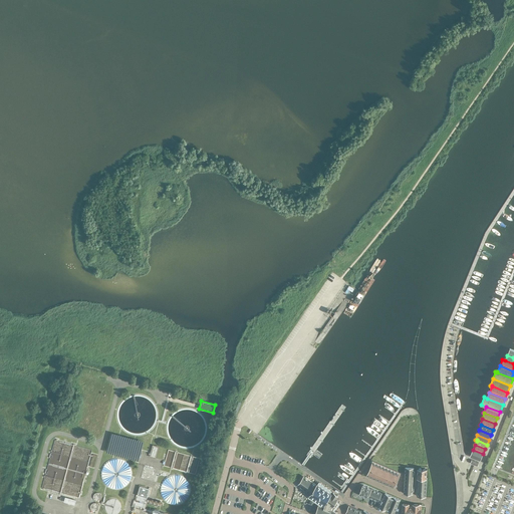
[(153,446),(150,458),(157,459),(160,448),(153,446)]
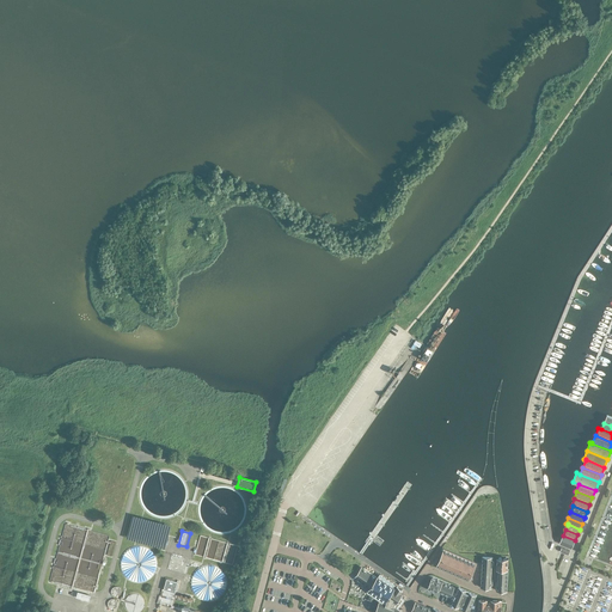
[(571,549),(575,540),(563,536),(560,544),(571,549)]
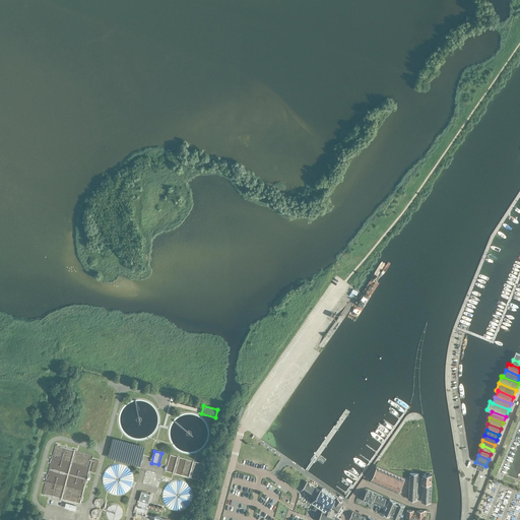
[(112,466),(109,468),(106,470),(105,473),(104,477),(103,480),(104,484),(105,488),(107,491),(110,493),(113,495),(116,496),(120,496),(123,495),(126,494),(129,492),(132,489),(133,485),(134,482),(134,480),(134,476),(133,473),(131,470),(128,467),(125,466),(122,464),(118,464),(115,465),(112,466)]
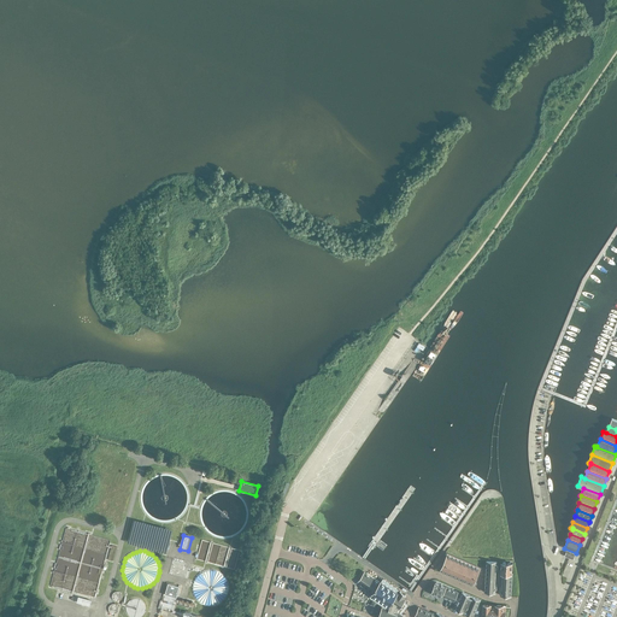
[(480,568),(448,554),(441,571),(472,585),(480,568)]
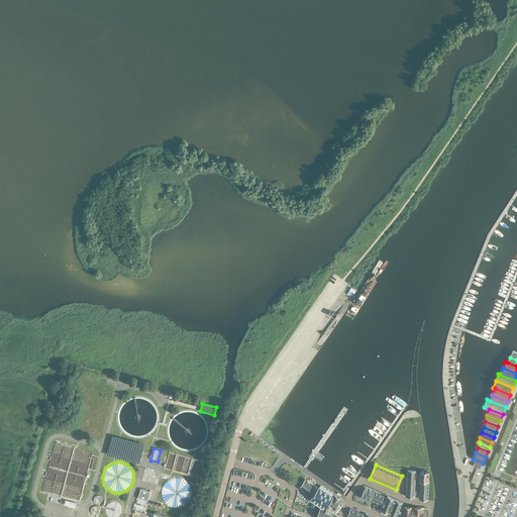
[(413,495),(415,472),(416,472),(416,471),(408,471),(406,496),(414,497),(415,496),(413,495)]
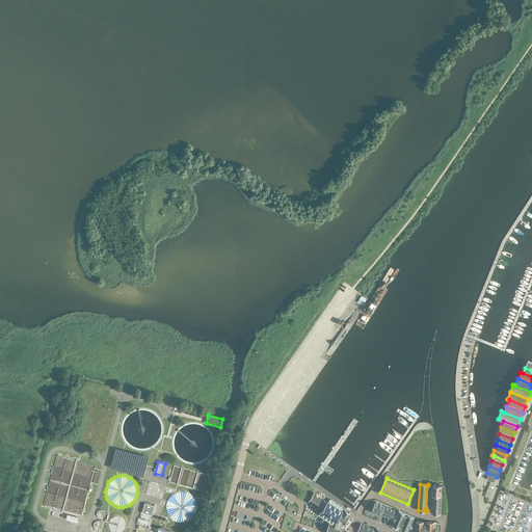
[(441,513),(442,495),(442,485),(432,485),(432,495),(434,495),(433,512),(432,512),(432,513),(441,513)]
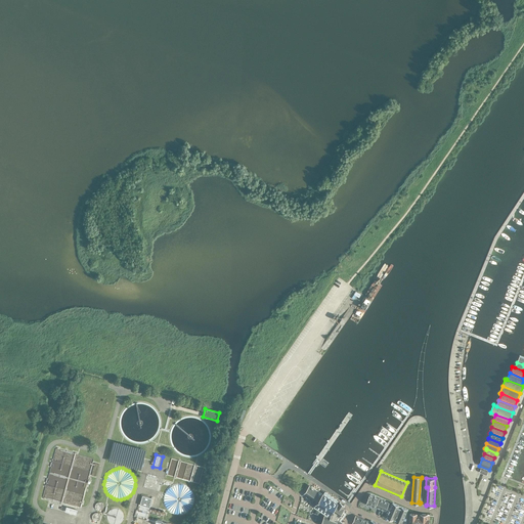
[(195,500),(195,499),(194,496),(194,494),(192,490),(190,488),(188,487),(185,485),(182,484),(179,484),(176,484),(173,485),(170,487),(168,488),(166,490),(165,493),(164,497),(164,499),(164,503),(165,506),(166,508),(168,511),(170,513),(172,514),(175,515),(177,516),(179,516),(182,516),(185,515),(188,513),(190,512),(191,510),(192,509),(194,506),(194,503),(195,500)]
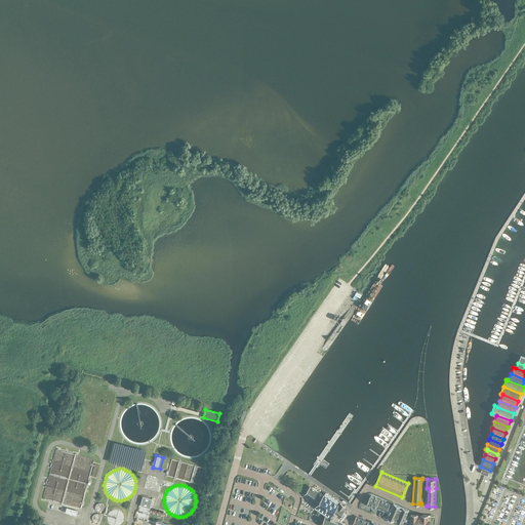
[(311,486),(305,495),(307,496),(308,497),(307,498),(308,499),(311,501),(312,501),(313,500),(317,503),(323,495),(312,487),(311,486)]
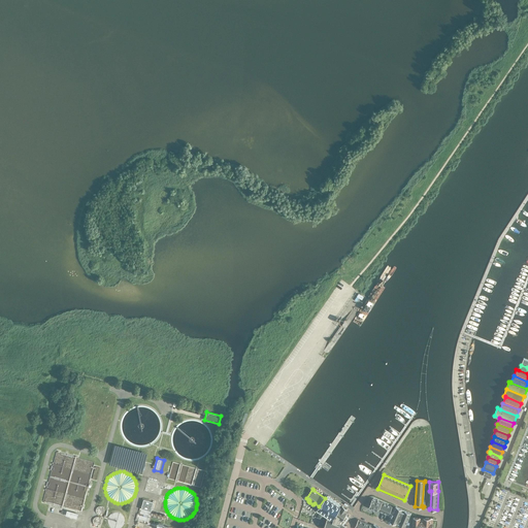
[(319,506),(317,510),(328,519),(328,520),(327,520),(324,527),(343,527),(344,526),(343,525),(344,523),(345,523),(350,517),(345,515),(347,513),(345,512),(347,512),(340,507),(340,508),(339,507),(340,506),(339,506),(340,504),(328,496),(327,497),(326,496),(325,498),(319,506)]
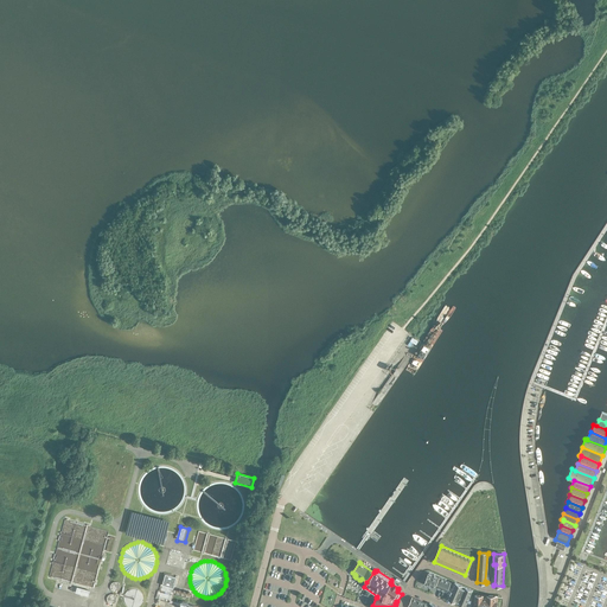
[(425,583),(433,587),(434,585),(438,576),(429,573),(425,583)]
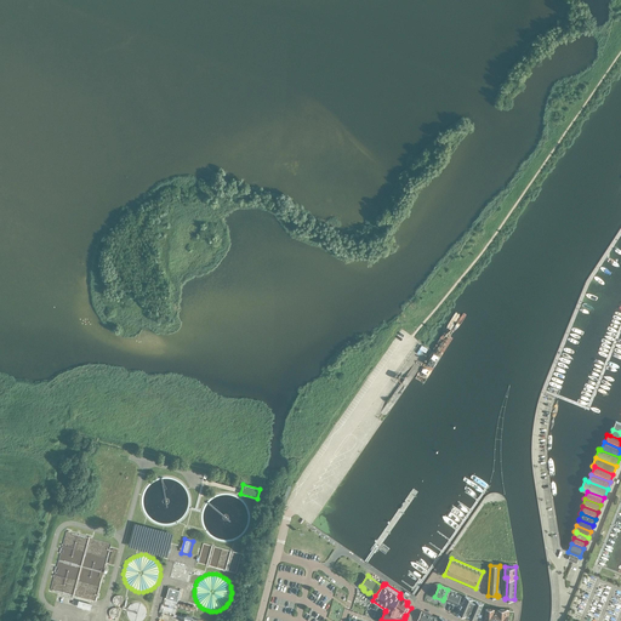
[(169,587),(165,598),(177,602),(180,591),(169,587)]
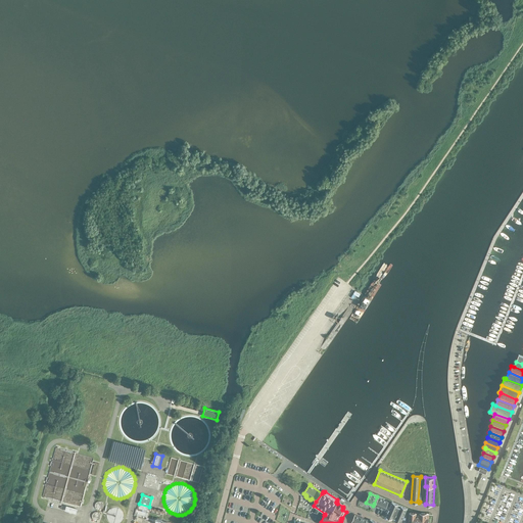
[(374,504),(375,505),(376,506),(384,510),(384,509),(385,509),(388,502),(378,497),(377,496),(374,504)]
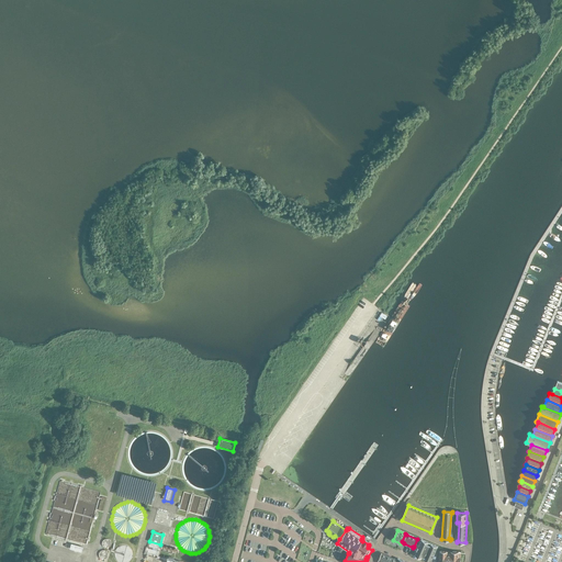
[(112,543),(111,542),(111,540),(110,540),(109,539),(108,539),(105,539),(104,540),(103,541),(103,542),(103,544),(103,547),(105,548),(107,548),(109,548),(110,547),(111,547),(111,546),(112,543)]
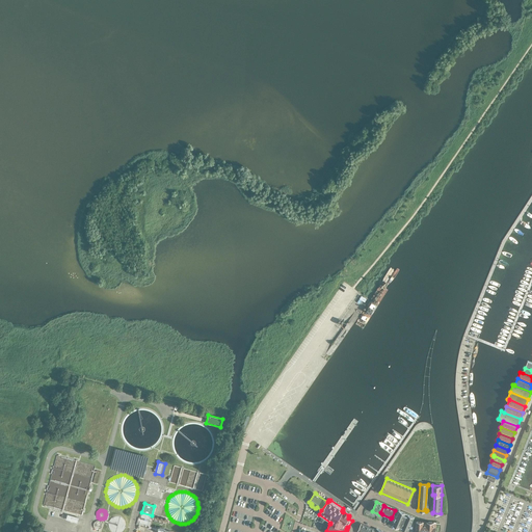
[(415,517),(406,514),(399,510),(393,525),(408,531),(415,517)]
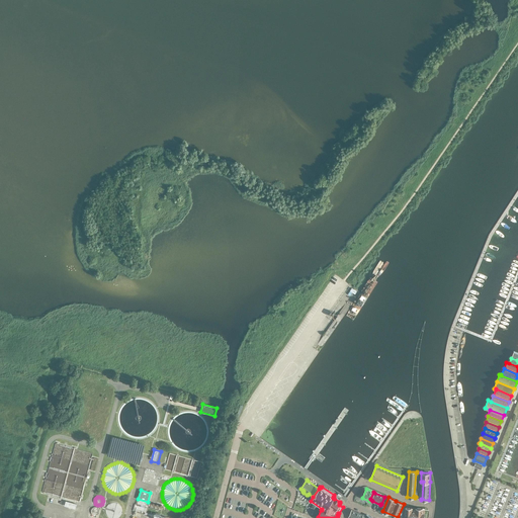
[(109,504),(107,506),(106,508),(105,511),(105,513),(106,516),(107,517),(119,517),(121,516),(122,514),(122,512),(122,509),(121,507),(119,505),(117,503),(114,503),(111,503),(109,504)]
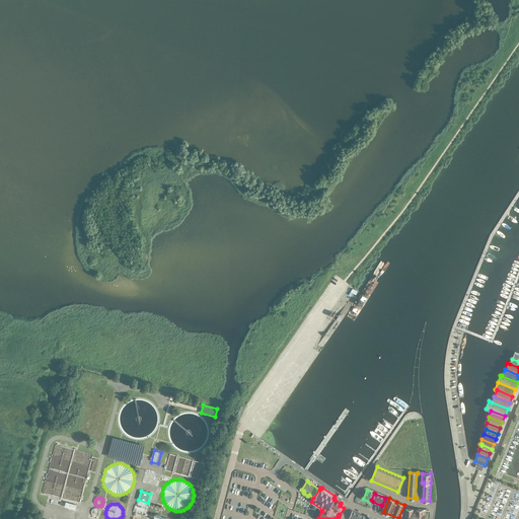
[(425,518),(426,515),(423,514),(424,510),(422,510),(422,509),(418,509),(417,509),(417,512),(413,512),(414,509),(406,509),(405,518),(425,518)]
